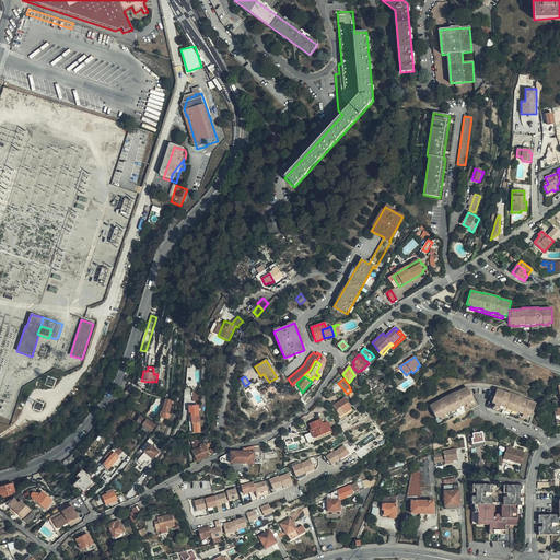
[(125,404),(135,387),(130,384),(120,400),(125,404)]
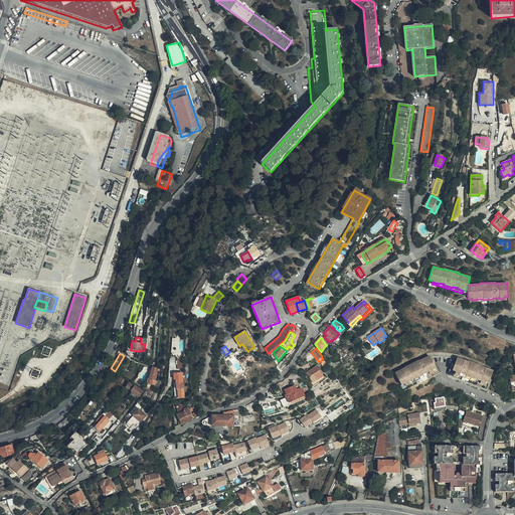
[(314,358),(310,353),(305,357),(309,362),(314,358)]
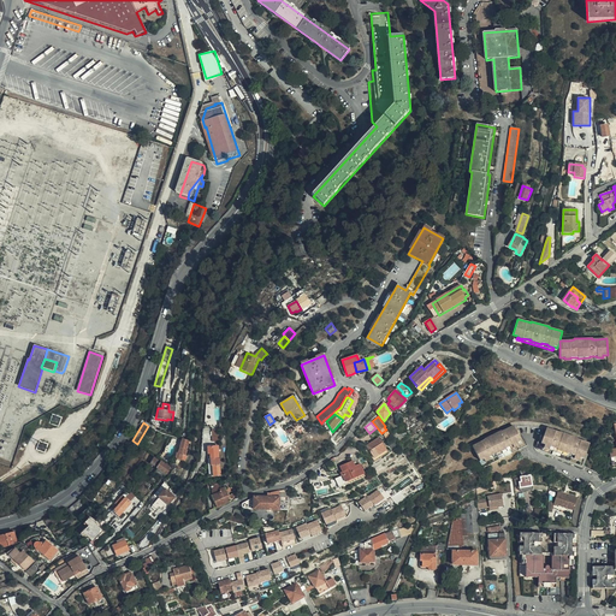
[(514,426),(505,430),(501,432),(501,431),(484,439),(479,442),(471,445),(480,466),(522,445),(514,426)]
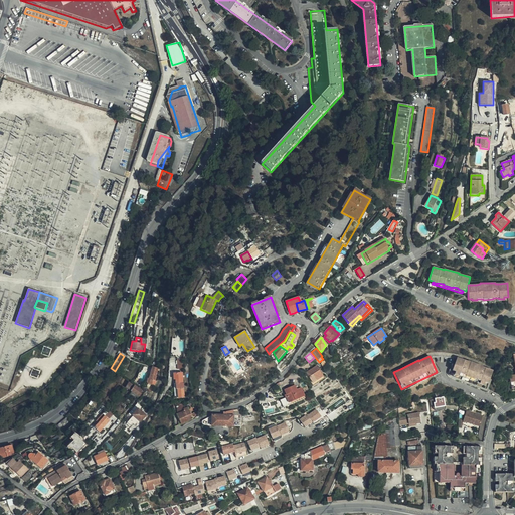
[(493,371),(486,369),(482,367),(482,366),(469,362),(465,361),(457,358),(452,373),(488,386),(493,371)]
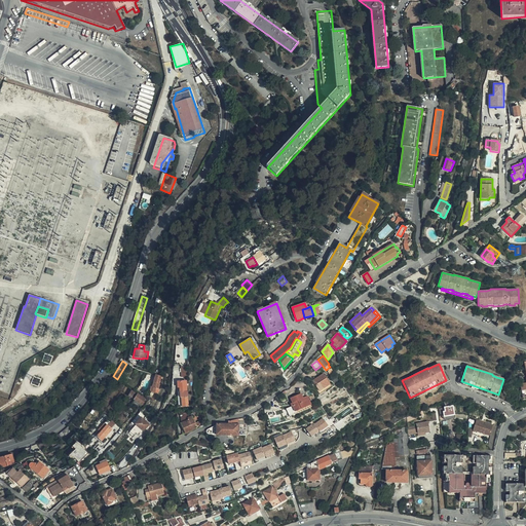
[(330,384),(324,374),(312,381),(320,391),(330,384)]
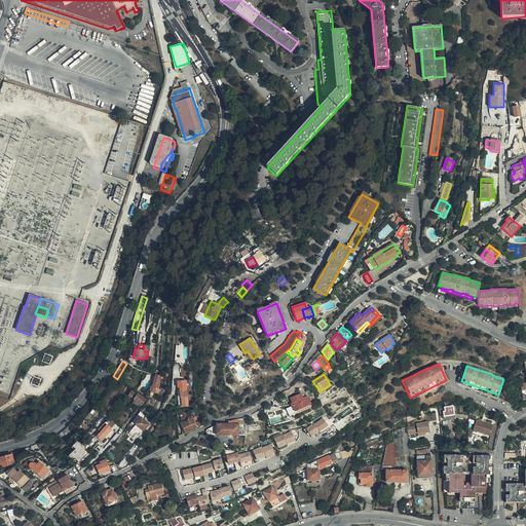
[(159,384),(161,376),(156,375),(154,382),(153,384),(152,387),(151,386),(150,391),(155,393),(156,388),(158,389),(160,384),(159,384)]
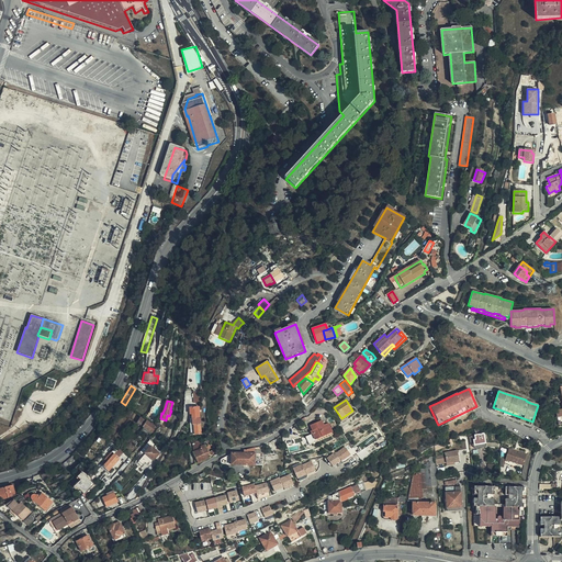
[(193,418),(192,419),(192,426),(193,426),(194,433),(194,436),(201,435),(200,420),(199,407),(190,408),(191,414),(192,414),(193,418)]
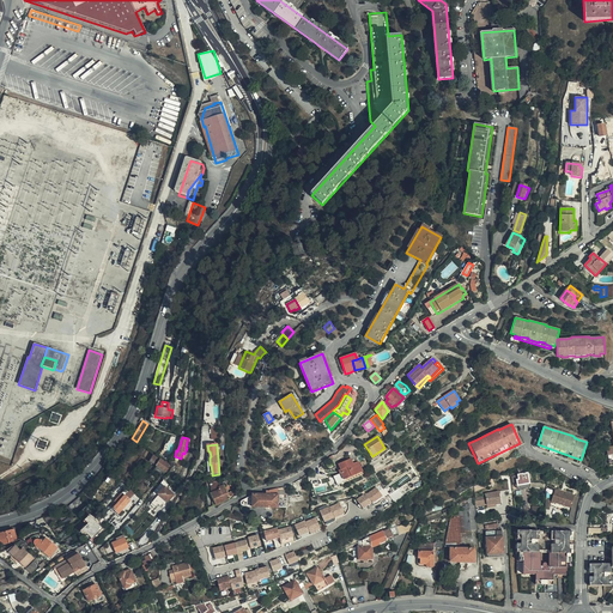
[(150,462),(157,466),(165,472),(170,467),(168,465),(168,463),(165,462),(165,463),(155,456),(150,462)]
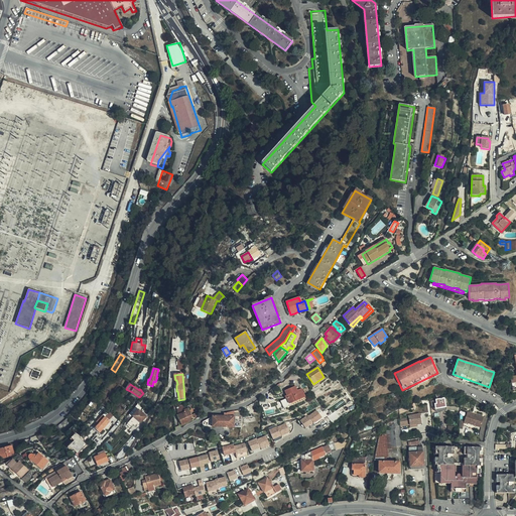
[(285,391),(287,396),(288,398),(287,399),(289,404),(305,397),(301,389),(297,391),(295,386),(285,391)]
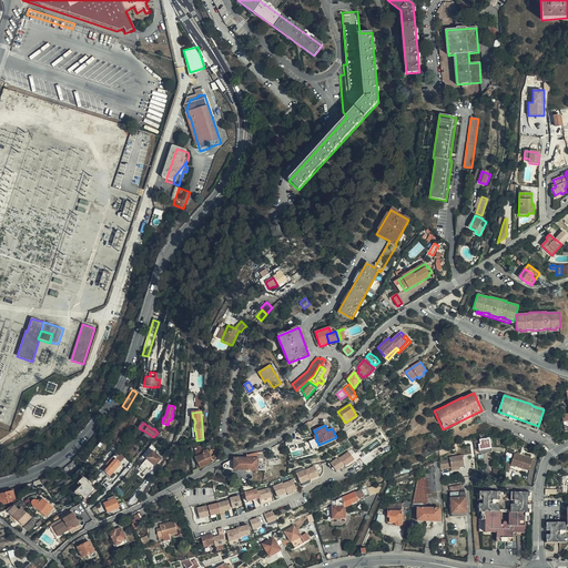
[(479,445),(479,450),(490,448),(489,438),(480,440),(482,445),(479,445)]
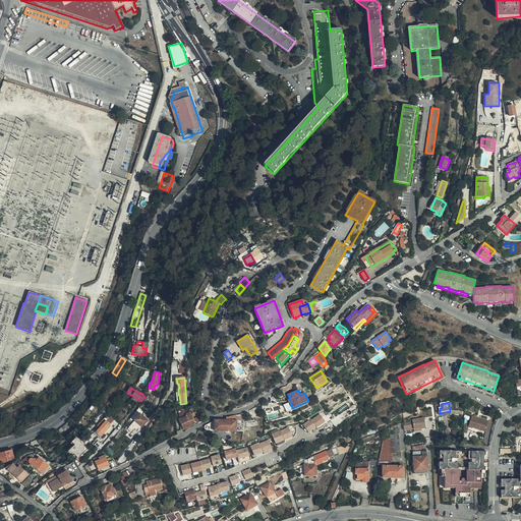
[(143,417),(147,415),(138,408),(137,409),(142,413),(142,414),(143,415),(142,416),(139,414),(135,420),(142,426),(148,420),(143,417)]
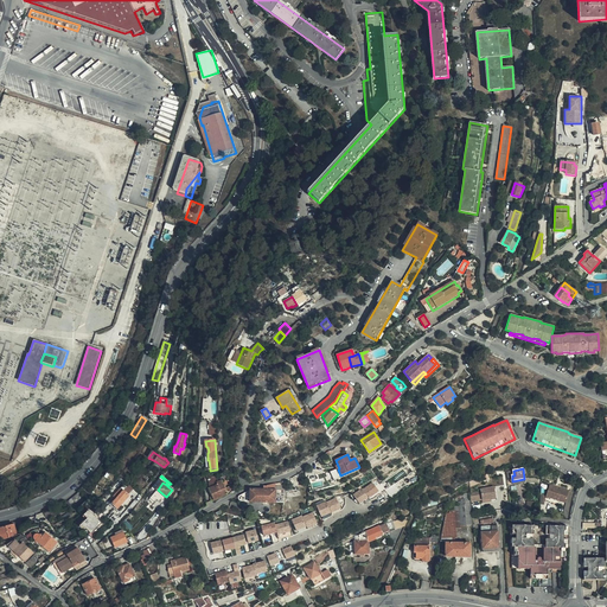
[(492,479),(494,487),(504,485),(503,477),(492,479)]
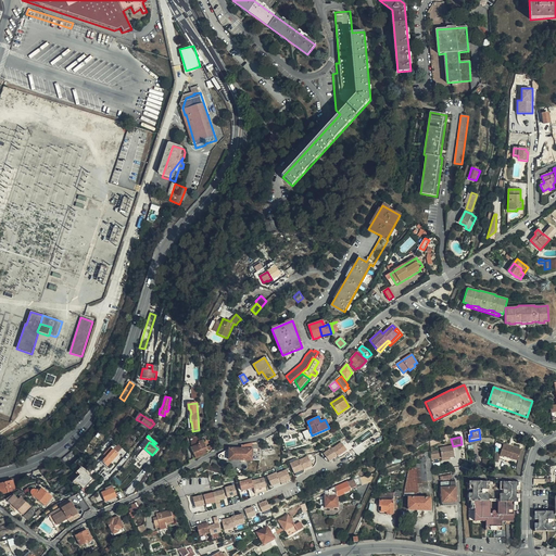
[(207,452),(213,451),(211,445),(206,447),(203,442),(201,443),(200,439),(192,439),(192,443),(193,447),(191,449),(197,458),(209,453),(207,452)]
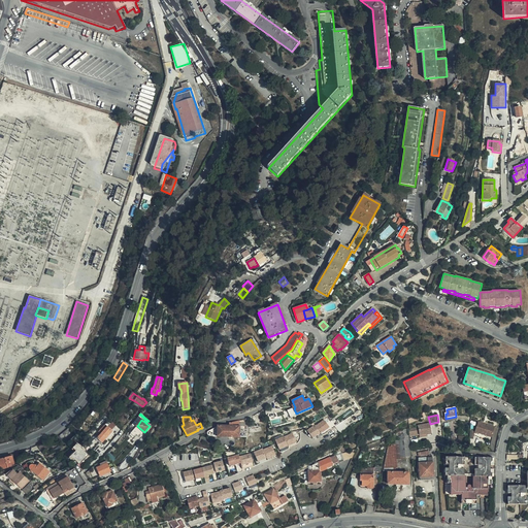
[(230,437),(229,437),(229,439),(235,439),(235,437),(240,437),(240,427),(240,426),(239,421),(233,423),(232,424),(233,427),(230,437)]
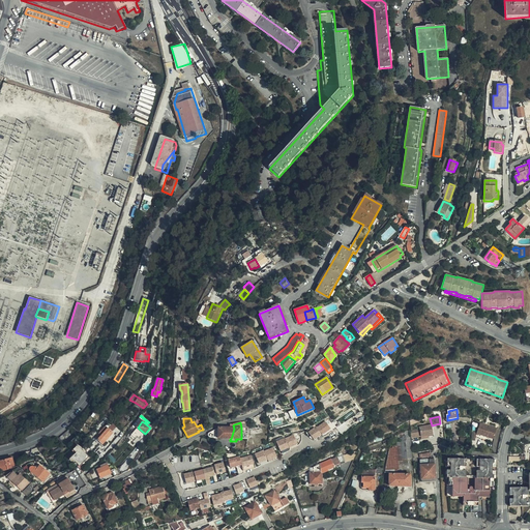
[(112,423),(98,440),(102,444),(113,433),(112,432),(116,427),(112,423)]
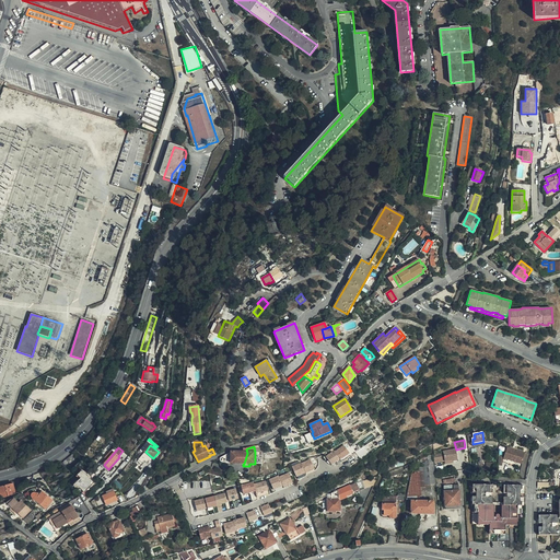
[(525,453),(506,447),(503,458),(522,464),(525,453)]
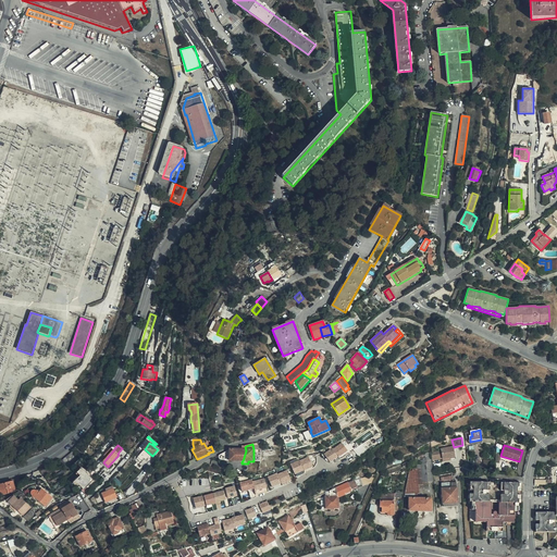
[(229,450),(219,456),(219,459),(220,460),(227,461),(242,461),(243,461),(246,450),(245,447),(242,447),(240,447),(240,448),(239,449),(231,449),(229,450)]
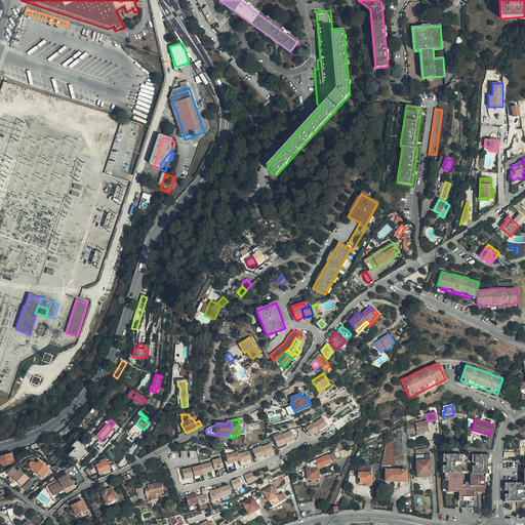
[(416,426),(407,428),(407,435),(417,433),(425,432),(425,433),(430,432),(428,421),(415,423),(416,426)]
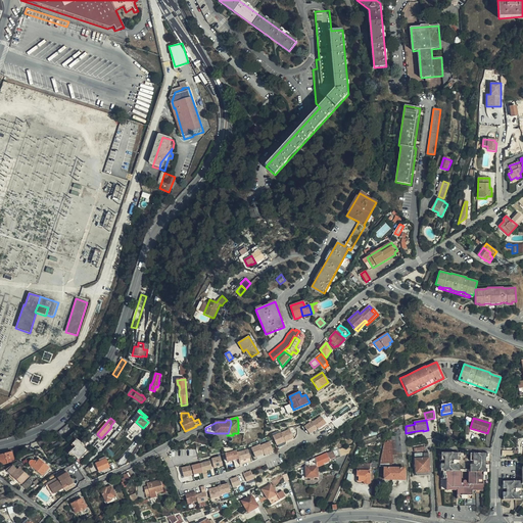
[(74,430),(67,425),(58,433),(63,438),(74,430)]
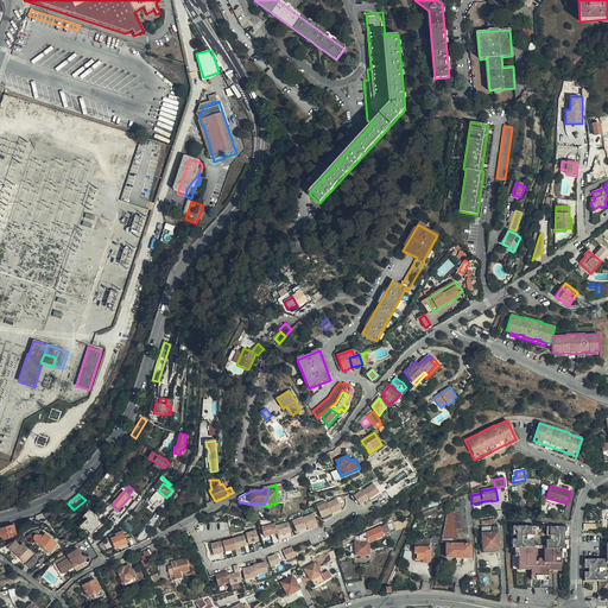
[(467,526),(472,525),(469,494),(464,494),(455,499),(457,527),(467,526)]
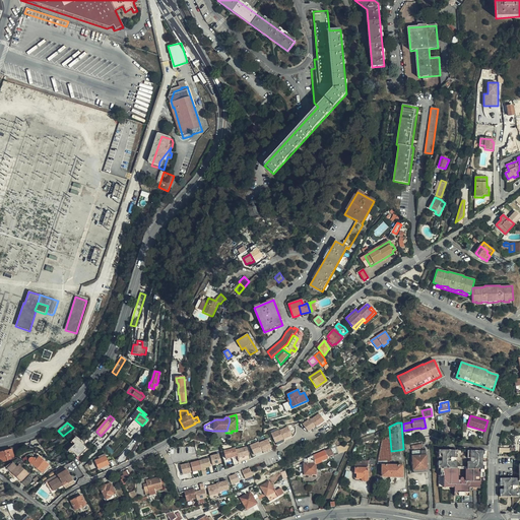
[(288,427),(280,430),(284,439),(293,436),(288,427)]
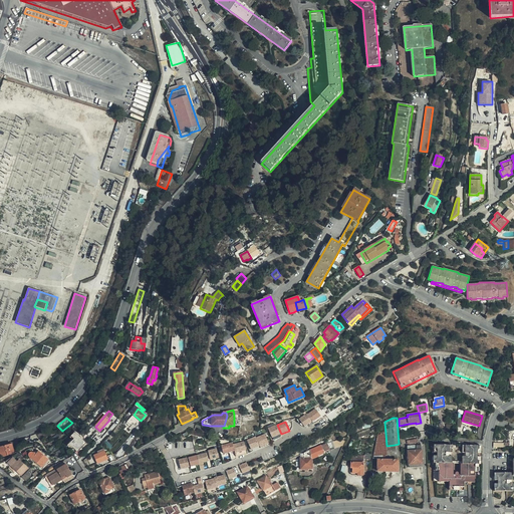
[(277,425),(269,429),(273,438),(281,434),(277,425)]
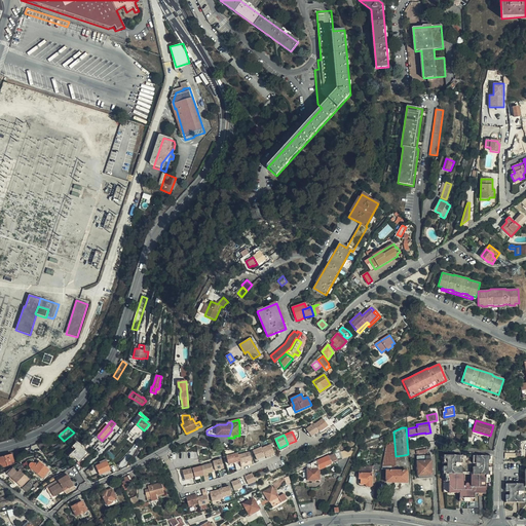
[(88,454),(81,447),(77,443),(73,447),(75,450),(69,456),(74,458),(79,463),(88,454)]
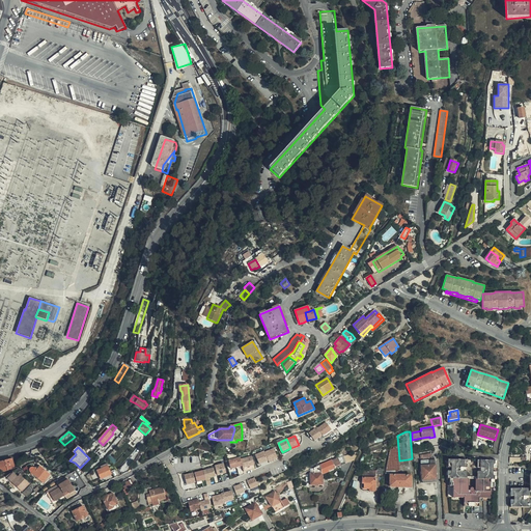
[(274,448),(266,452),(269,459),(270,462),(278,457),(274,448)]
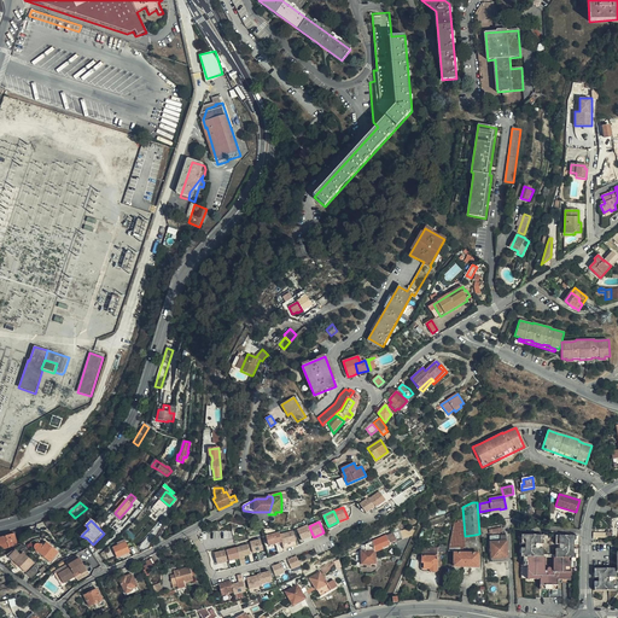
[(454,523),(450,543),(464,538),(462,522),(454,523)]
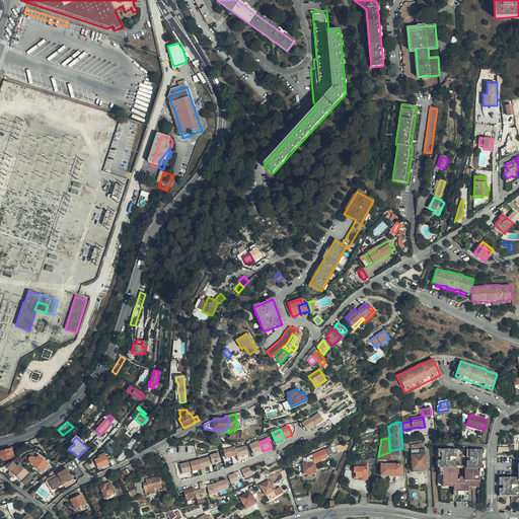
[(258,440),(250,444),(254,453),(263,449),(260,442),(258,440)]
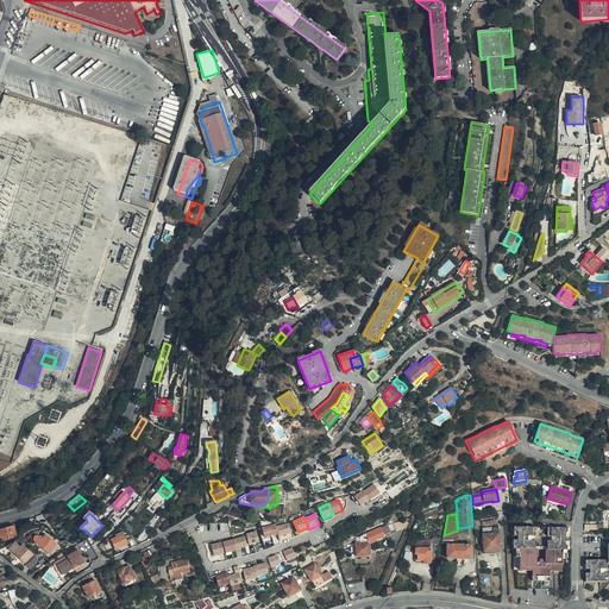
[(407,518),(396,522),(400,528),(405,527),(407,518)]
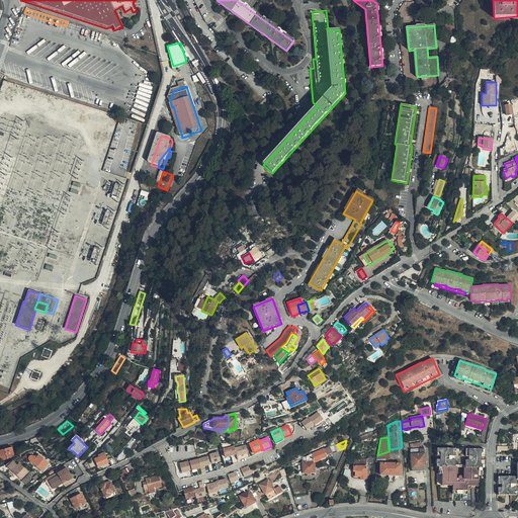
[(314,453),(314,461),(314,463),(321,460),(321,459),(327,456),(327,455),(340,449),(337,444),(335,445),(334,444),(314,453)]
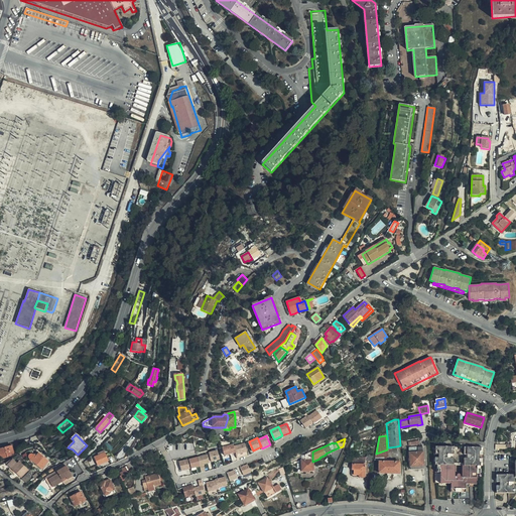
[(223,446),(225,455),(236,453),(234,445),(234,443),(223,446)]
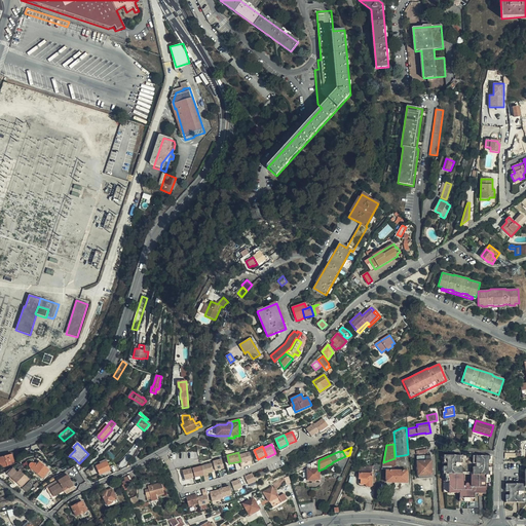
[(253,463),(250,452),(238,454),(240,461),(241,466),(253,463)]
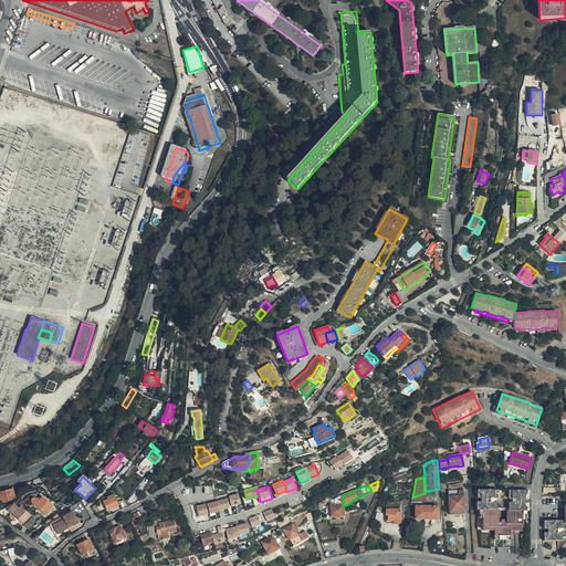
[(13,489),(0,492),(0,501),(4,503),(16,500),(13,489)]
